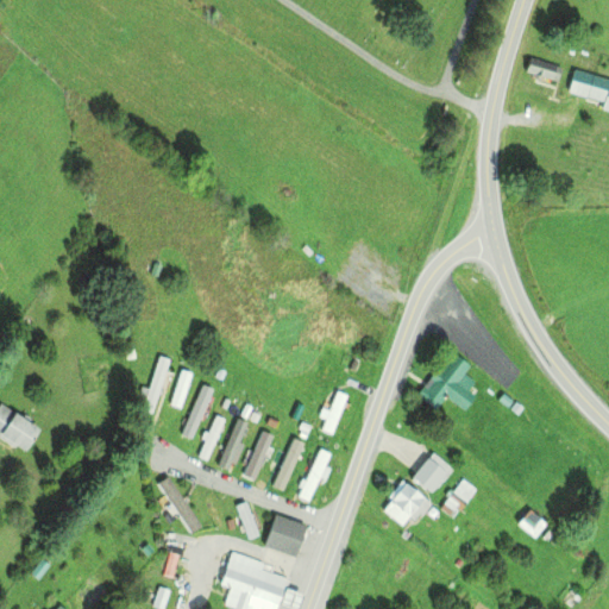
[(600,110),(608,111),(608,79),(571,71),(566,92),(601,100),(600,110)]
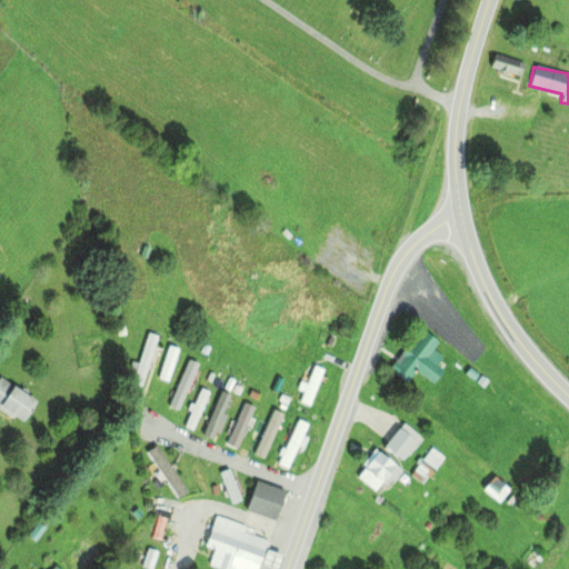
[(437,341),(422,329),(397,359),(430,387),(442,371),(436,365),(441,357),(431,349),(437,341)]
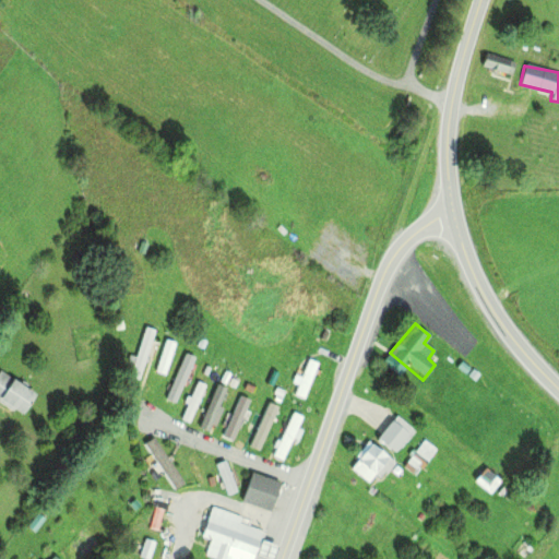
[(175,343),(166,340),(154,371),(163,375),(175,343)]
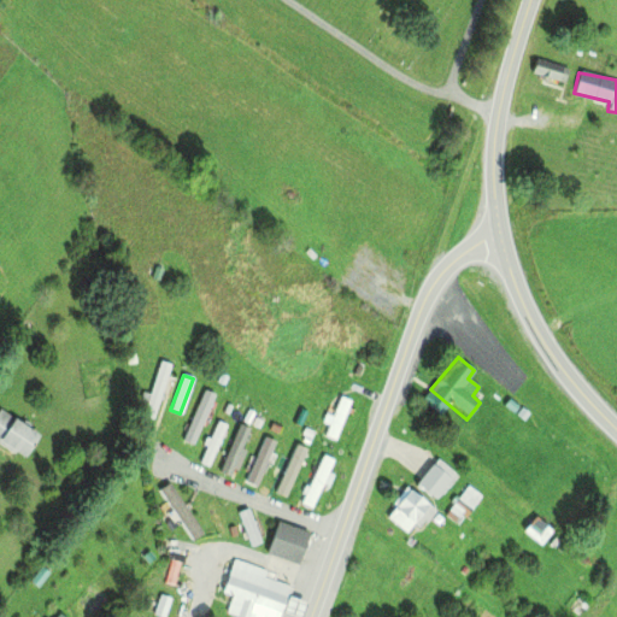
[(180,439),(192,445),(215,394),(203,389),(180,439)]
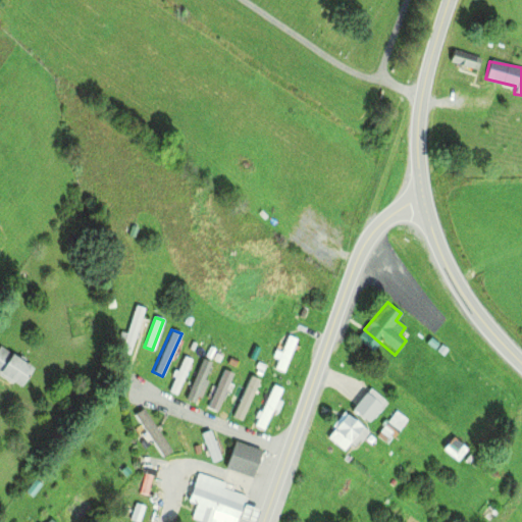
[(298,338),(288,334),(273,367),(282,371),(298,338)]
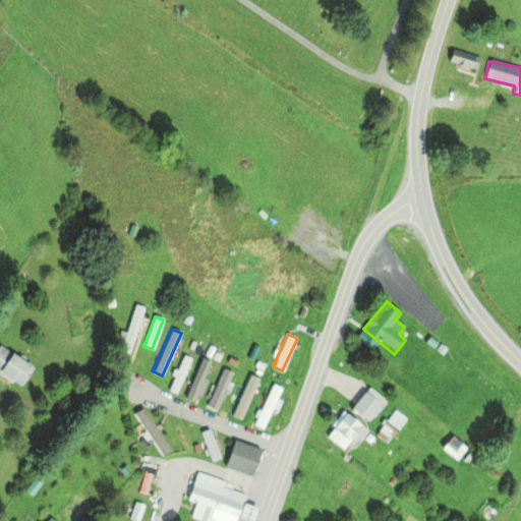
[(0,374),(17,387),(31,366),(0,345),(0,374)]
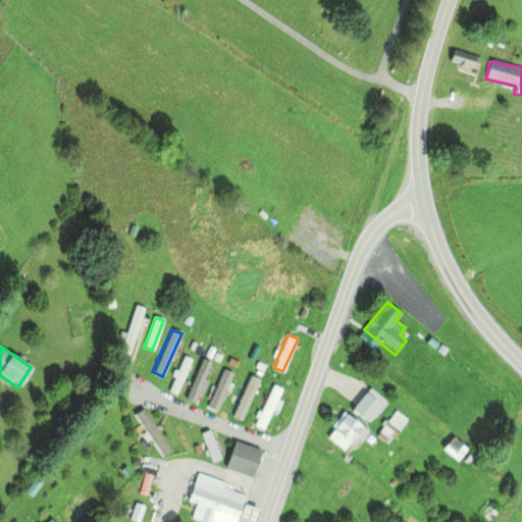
[(167,390),(175,394),(191,359),(183,355),(167,390)]
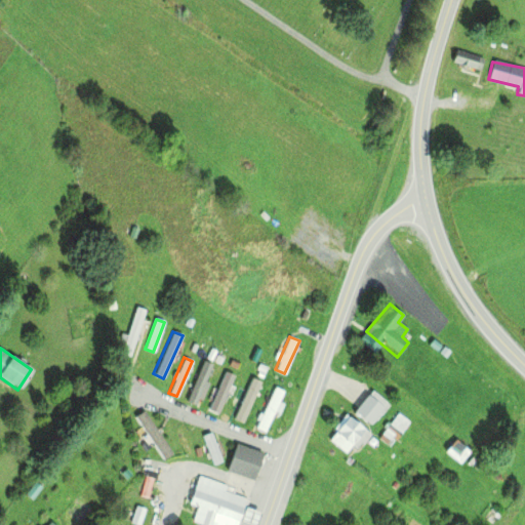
[(210,364),(202,361),(187,400),(196,403),(210,364)]
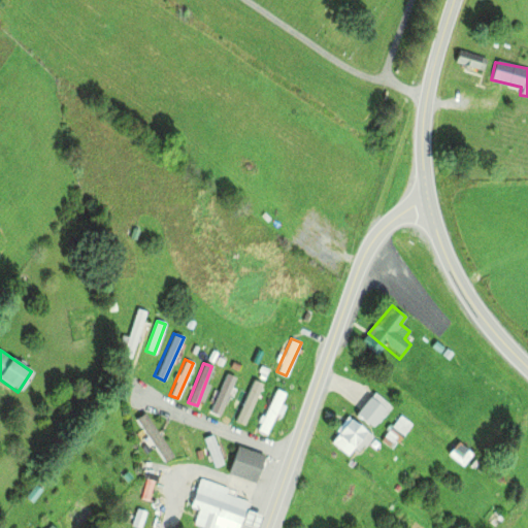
[(208,411),(219,416),(235,377),(225,372),(208,411)]
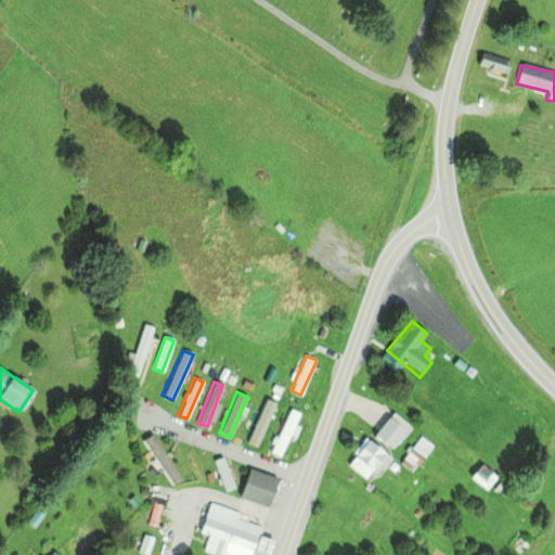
[(300,413),(288,408),(270,454),(283,460),(300,413)]
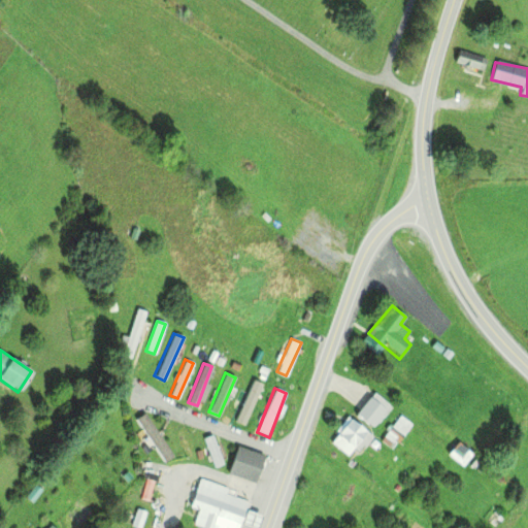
[(354,414),(369,427),(388,405),(373,392),(354,414)]
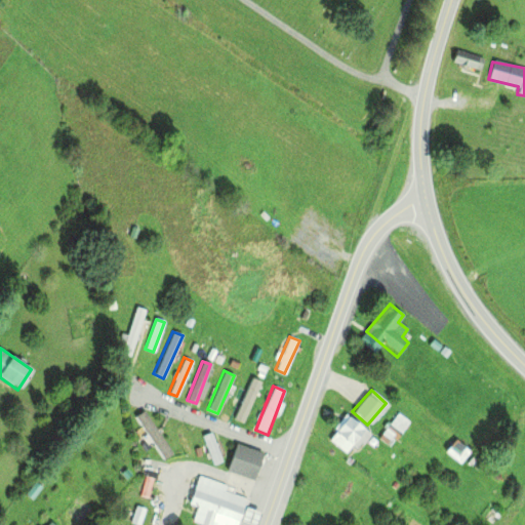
[(408,421),(397,412),(387,427),(393,432),(390,436),(394,439),(408,421)]
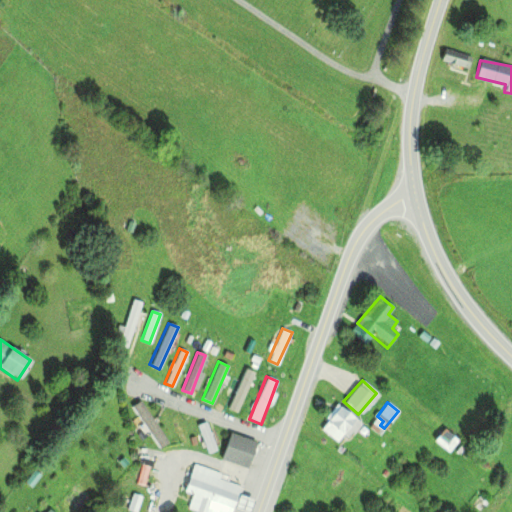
[(336,443),(357,422),(338,404),(317,425),(336,443)]
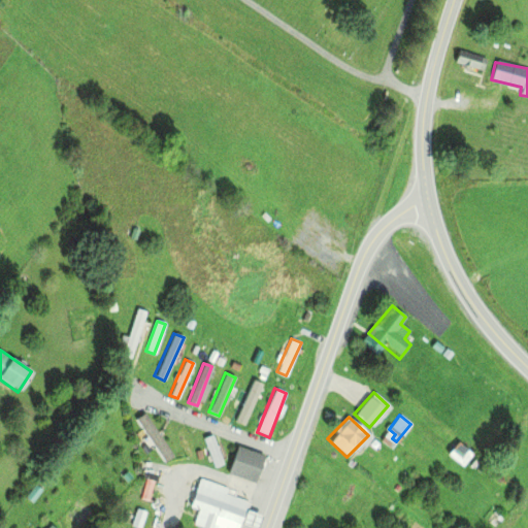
[(141,425),(150,458),(159,455),(151,422),(141,425)]
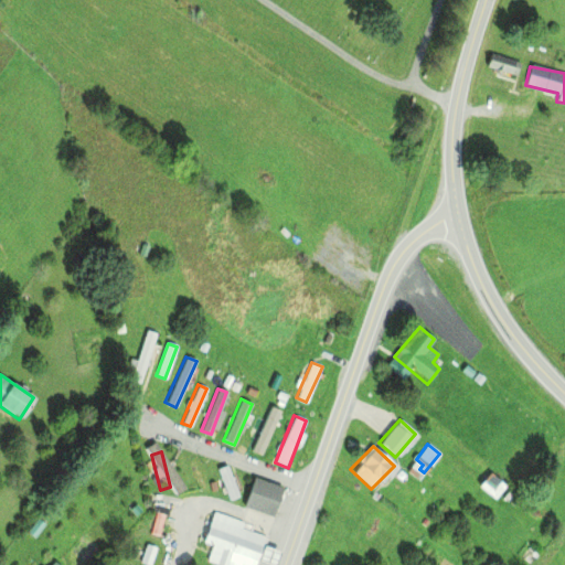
[(217,468),(227,500),(237,497),(227,465),(217,468)]
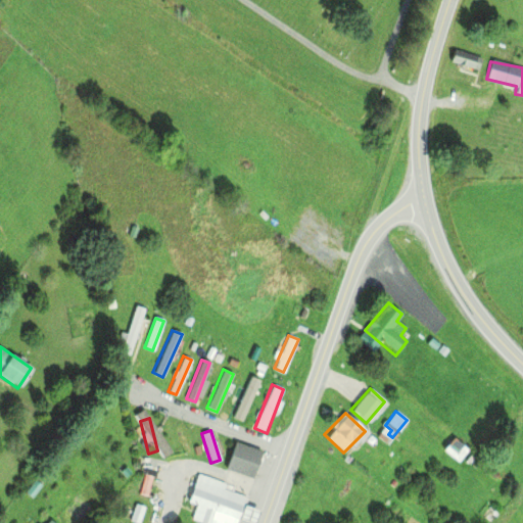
[(251,478),(260,452),(234,441),(225,468),(251,478)]
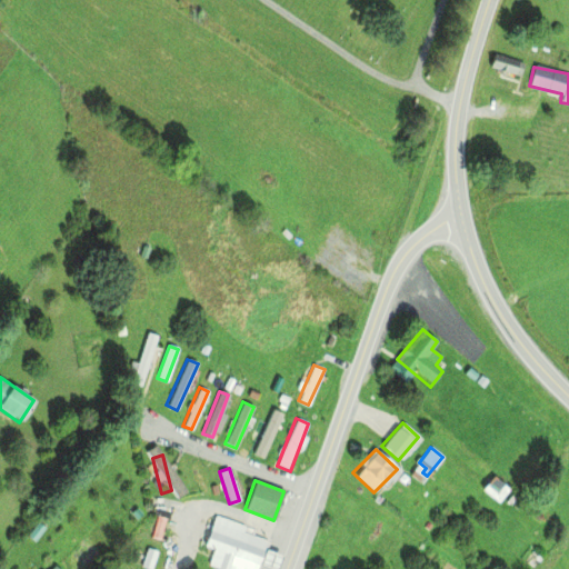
[(481,490),(497,502),(503,495),(487,482),(481,490)]
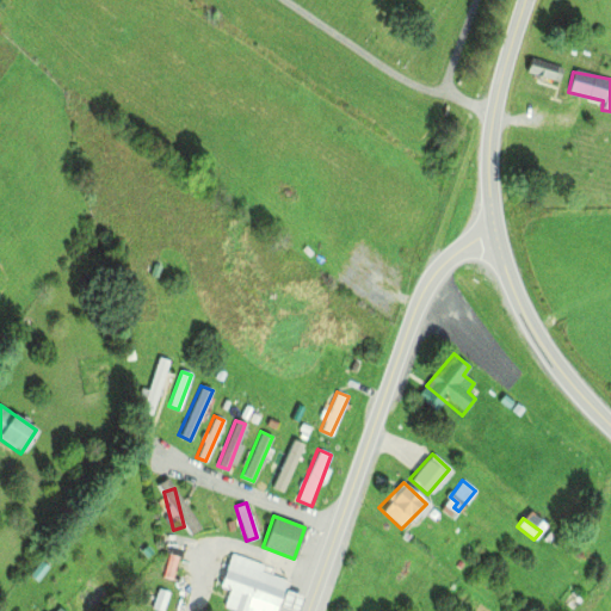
[(223,608),(234,610),(275,610),(288,574),(229,554),(217,587),(229,591),(223,608)]
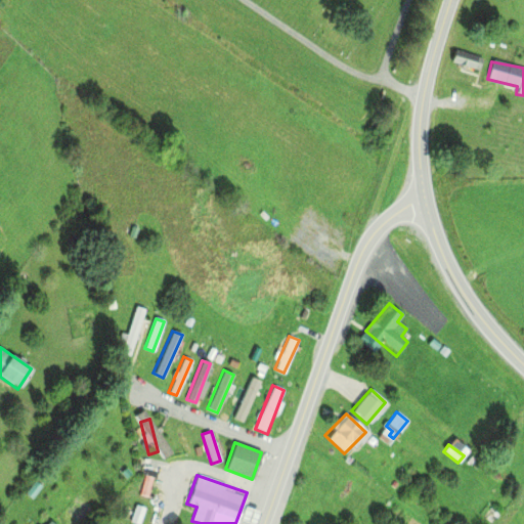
[(139,493),(145,495),(153,479),(145,476),(139,493)]
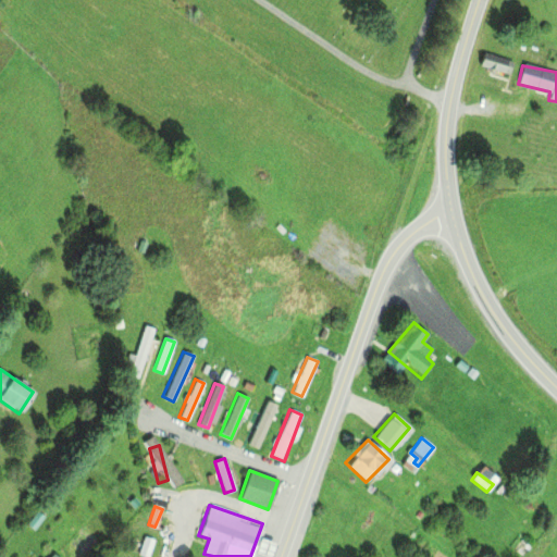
[(145,556),(153,542),(146,537),(137,554),(144,556),(145,556)]
